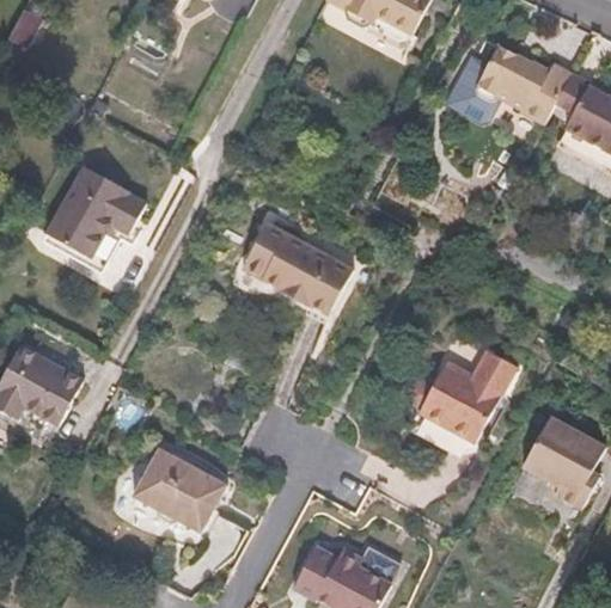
[(374,10),(378,11),(413,28),(427,0),(335,0),(343,5),(342,6),(344,16),(360,24),(370,20),(374,10)]
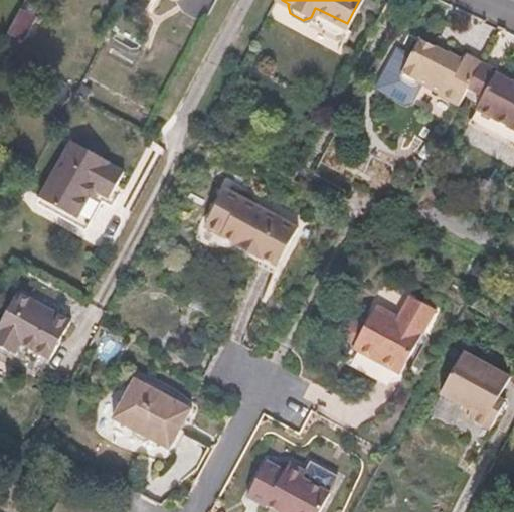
[(13,13),(1,35),(18,44),(30,22),(13,13)]
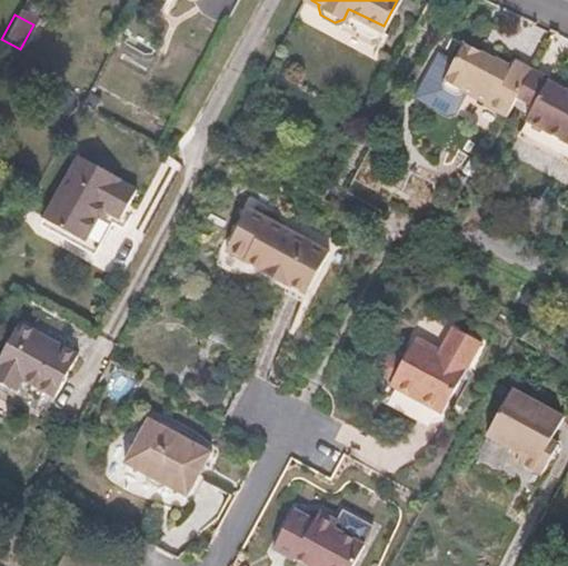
[(508,115),(519,93),(532,67),(515,58),(511,65),(495,56),(494,57),(466,42),(454,65),(445,81),(444,87),(455,93),(461,91),(464,88),(468,90),(486,100),(485,102),(508,115)]
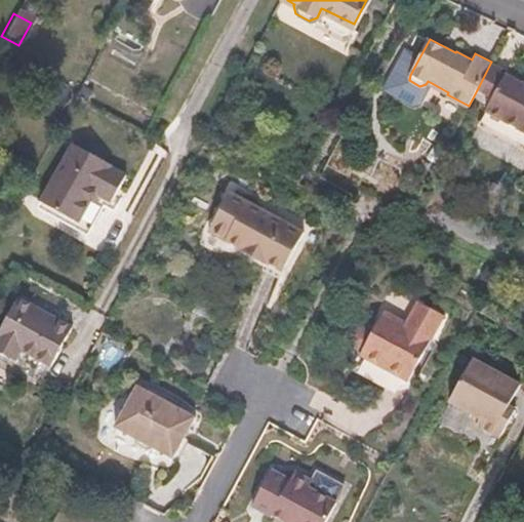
[(410,75),(418,59),(401,51),(380,93),(414,113),(432,83),(428,81),(426,84),(419,86),(409,80),(410,75)]
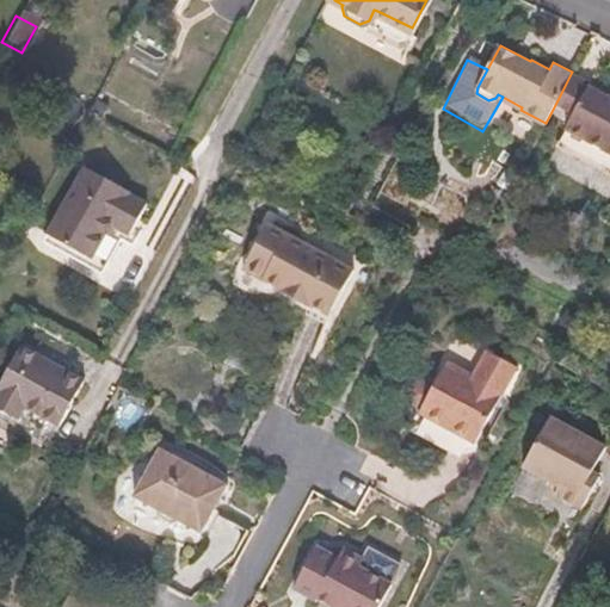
[(566,125),(609,149),(609,95),(590,85),(591,82),(572,72),(558,100),(574,109),(566,125)]
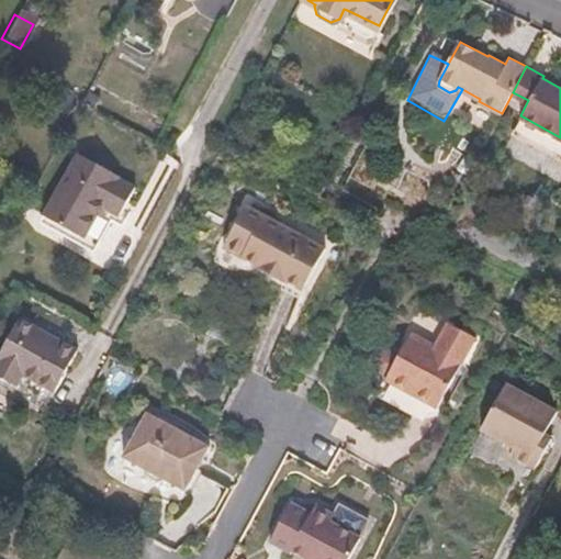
[(560,157),(560,137),(520,115),(512,131),(560,157)]
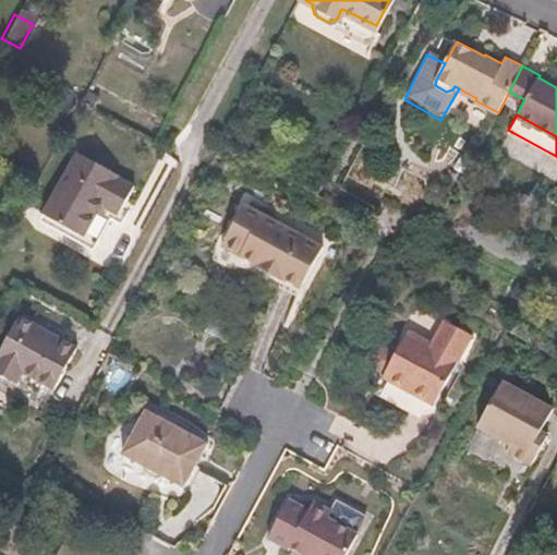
[(118,176),(74,152),(40,212),(92,240),(107,210),(116,215),(132,184),(117,177),(118,176)]
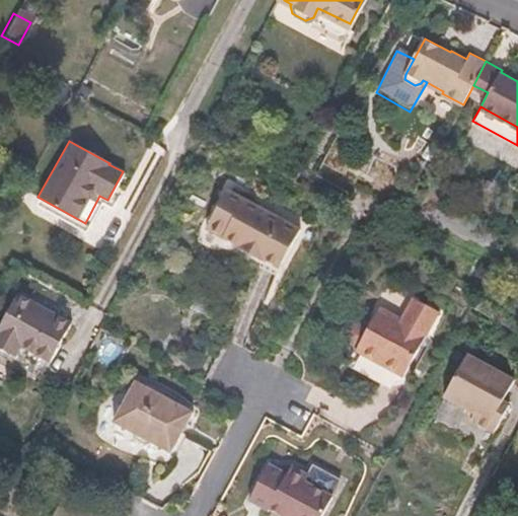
[(204,223),(207,224),(224,192),(221,191),(204,223)]
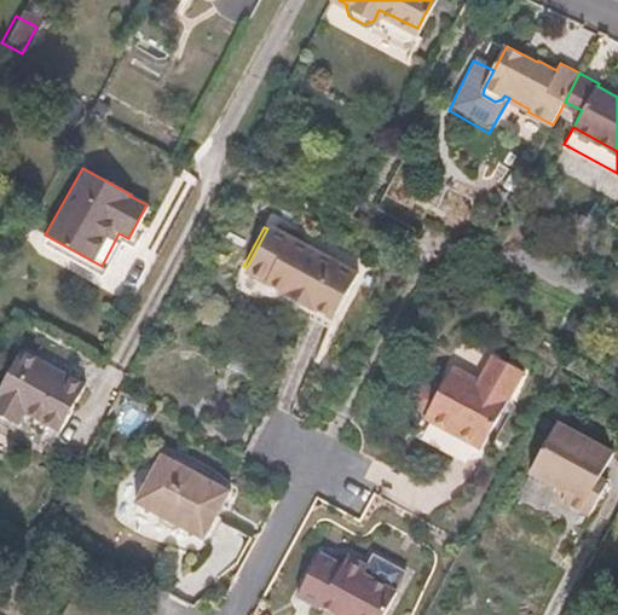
[(352,274),(267,228),(247,267),(264,277),(260,285),(256,290),(278,302),(276,306),(302,320),(305,317),(307,311),(327,320),(352,274)]
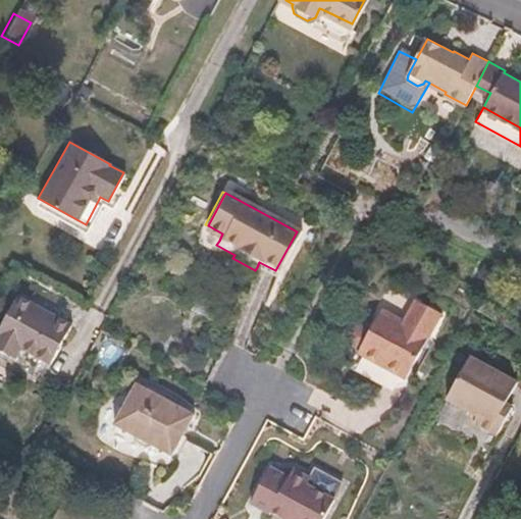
[(204,232),(219,241),(222,234),(208,225),(204,232)]
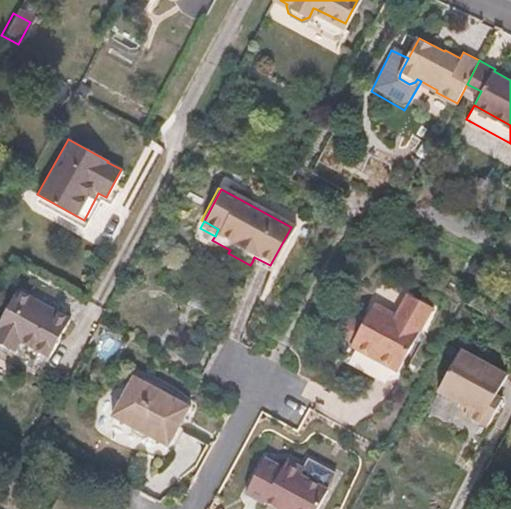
[(267,271),(270,265),(254,257),(252,262),(267,271)]
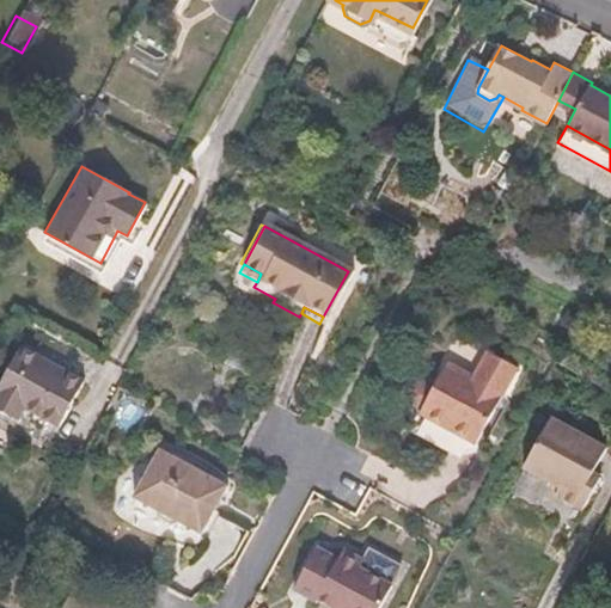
[(23,407),(54,424),(57,427),(83,378),(19,345),(0,380),(0,409),(17,418),(23,407)]
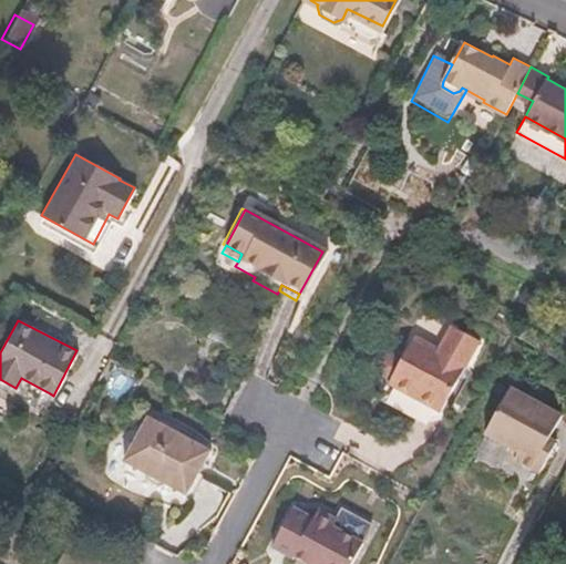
[(387,380),(383,383),(436,412),(475,341),(449,327),(434,351),(409,338),(400,356),(393,352),(386,352),(377,356),(373,359),(374,368),(378,375),(387,380)]
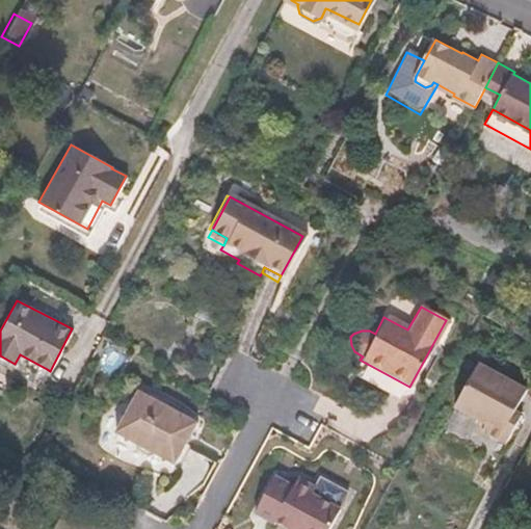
[(15,364),(0,355),(0,364),(40,385),(47,369),(20,354),(15,364)]
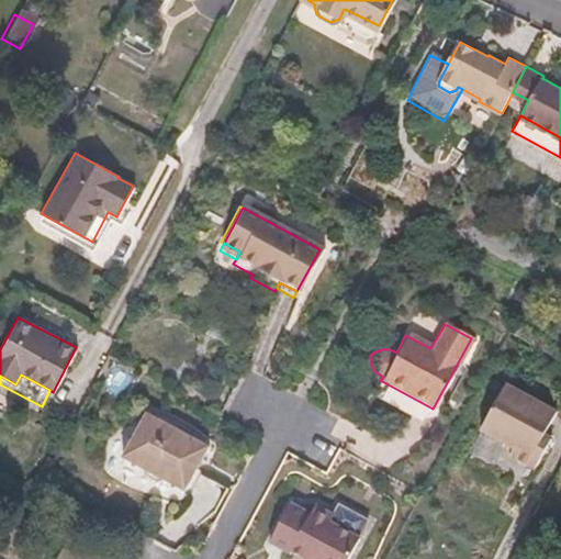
[(556,409),(504,381),(480,427),(505,442),(505,443),(507,451),(534,466),(550,435),(543,432),(556,409)]
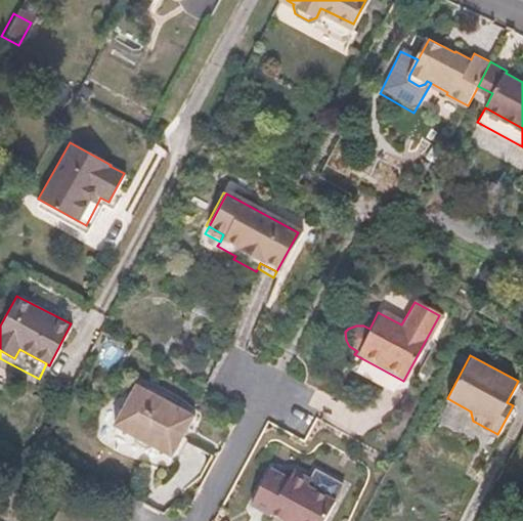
[(113,425),(133,435),(135,441),(146,448),(155,446),(172,456),(193,415),(134,383),(113,425)]
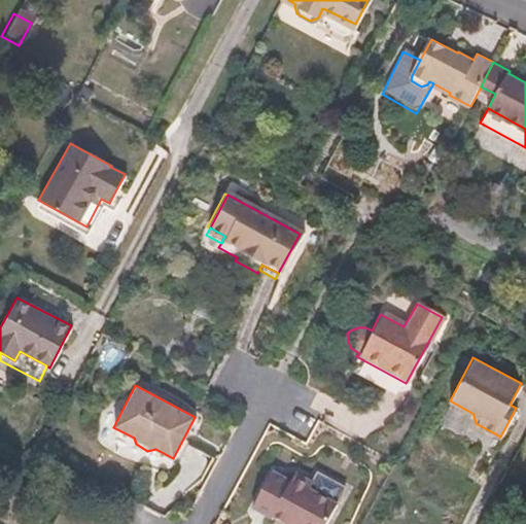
[(293,474),(289,481),(271,472),(252,510),(272,519),(273,517),(286,523),(325,523),(336,504),(309,491),(313,483),(293,474)]
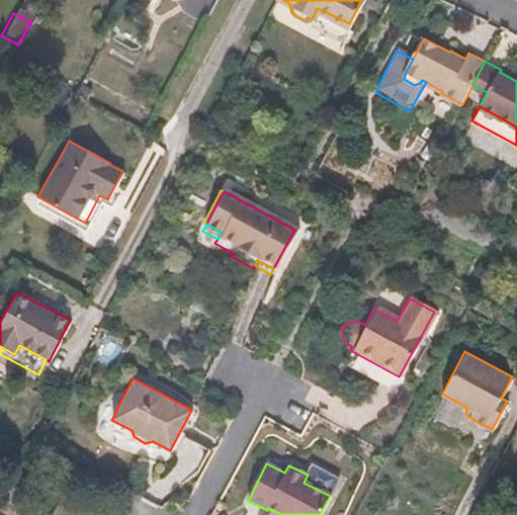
All buildings are outlined.
